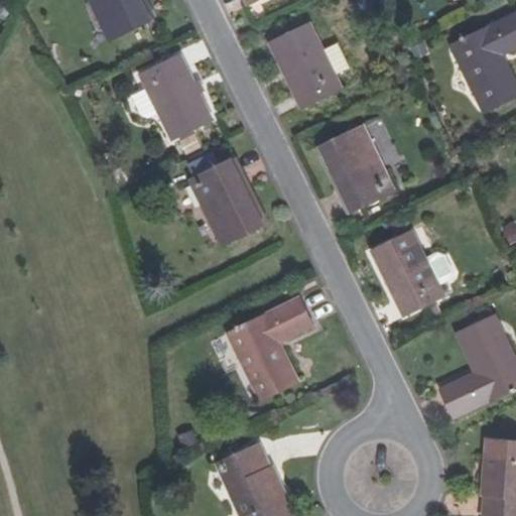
[(88,0),(109,40),(144,22),(131,0),(88,0)]
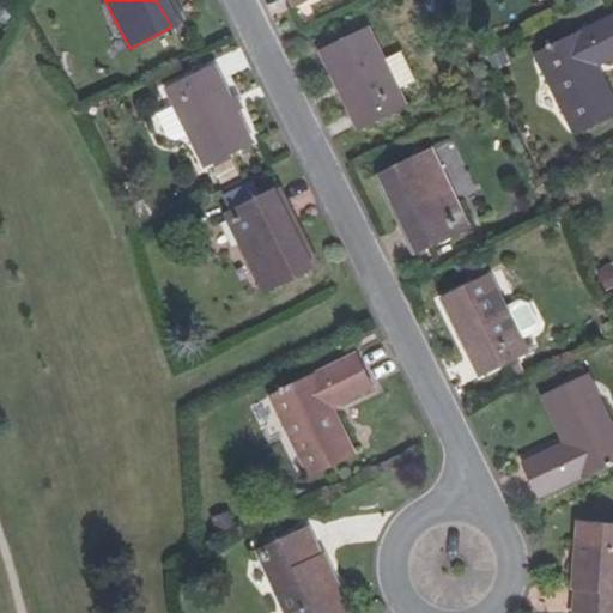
[(165,0),(156,0),(171,26),(177,23),(165,0)]
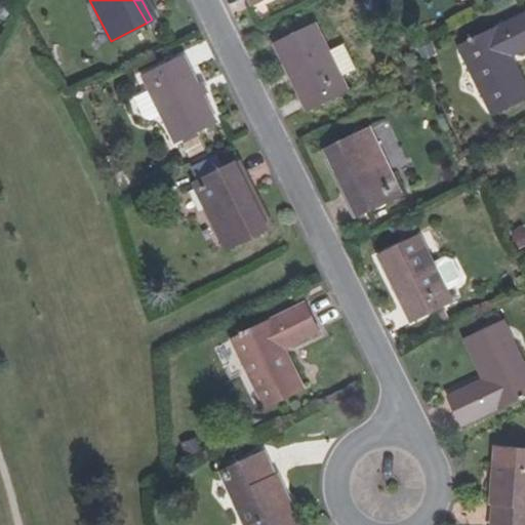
[(524,45),(524,11),(456,45),(490,114),(524,96),(524,88),(509,54),(524,45)]
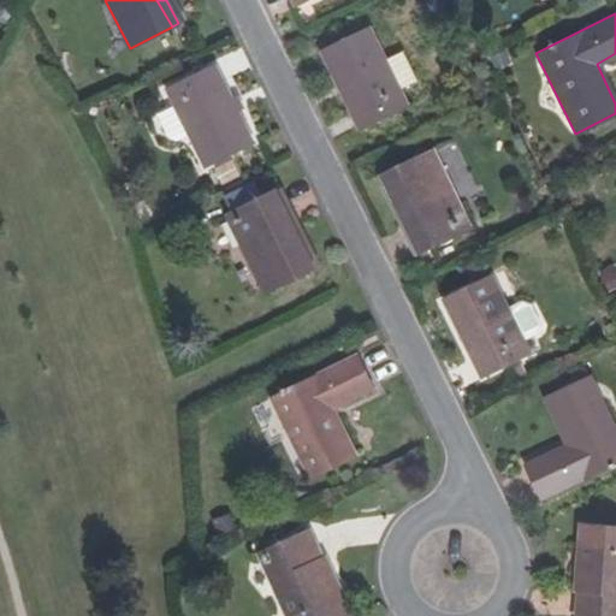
[(321,51),(360,129),(408,105),(369,27),(321,51)]
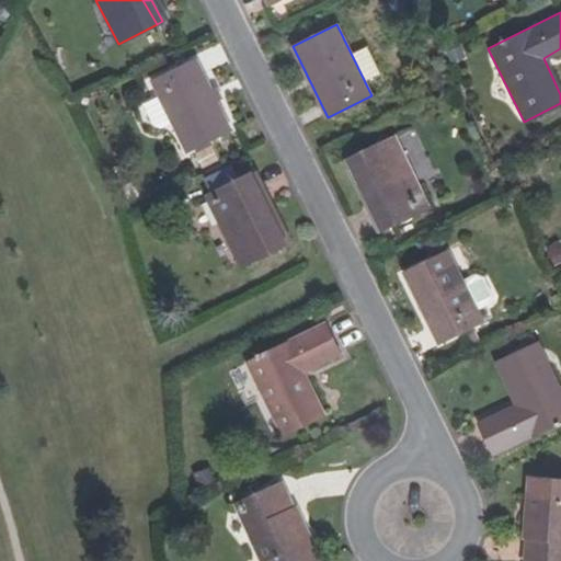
[(358,52),(366,79),(379,76),(371,48),(358,52)]
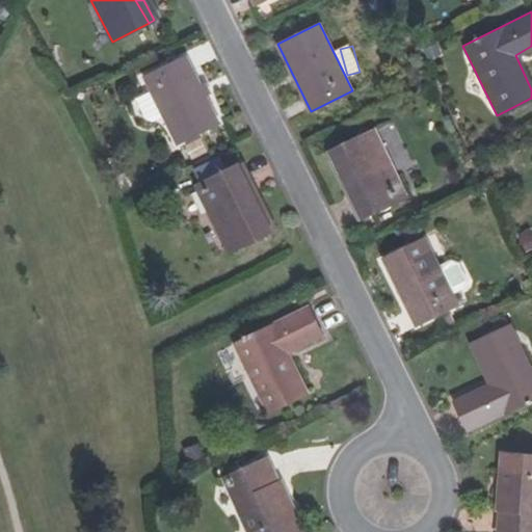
[(218,123),(184,56),(143,76),(178,143),(218,123)]
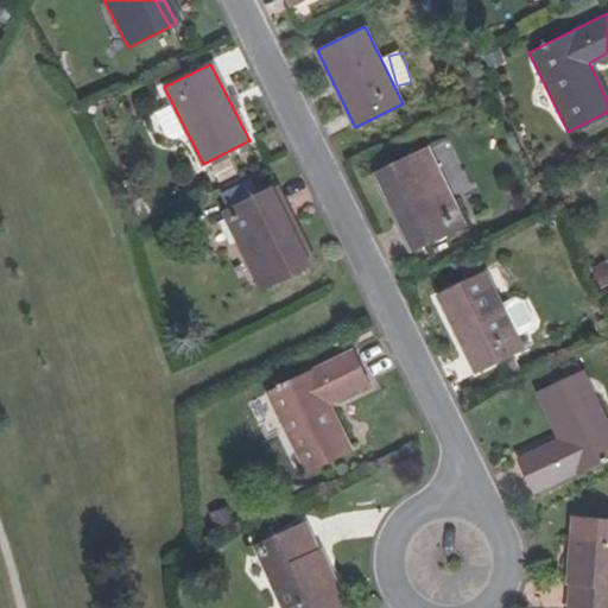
[(425,146),(381,168),(405,215),(399,219),(413,248),(463,222),(425,146)]
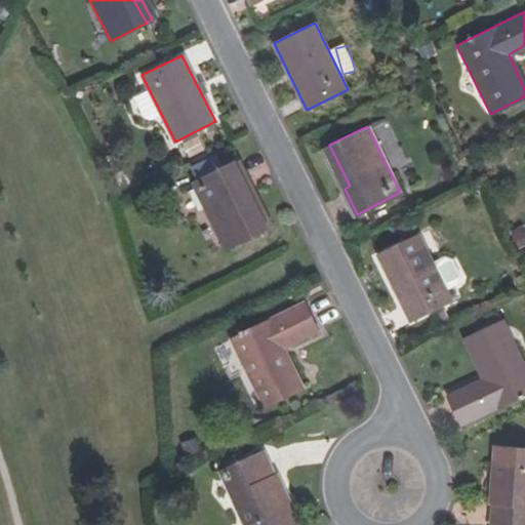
[(323,148),(345,189),(350,186),(329,145),(323,148)]
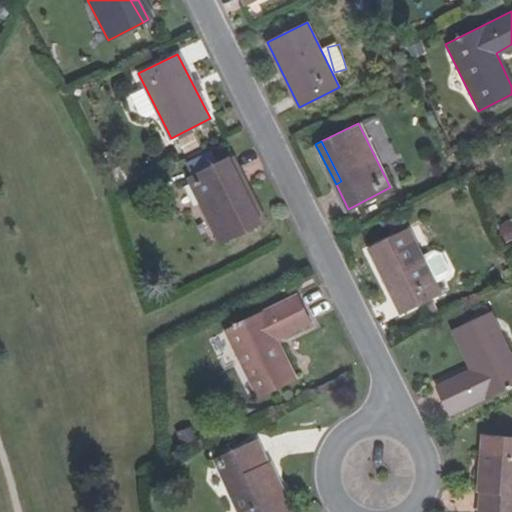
[(228,156),(188,177),(220,240),(256,222),(235,182),(240,179),(228,156)]
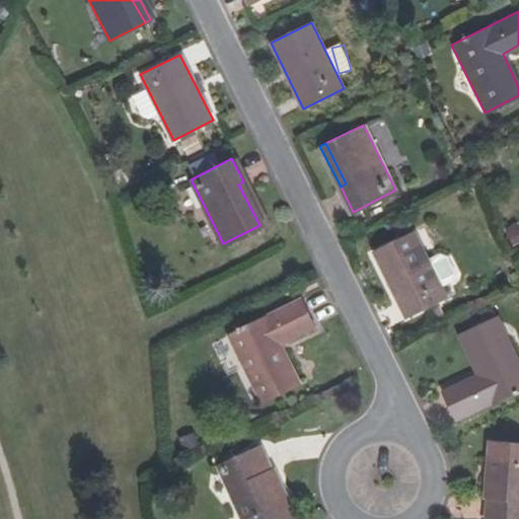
[(243,181),(238,184),(260,225),(264,223),(243,181)]
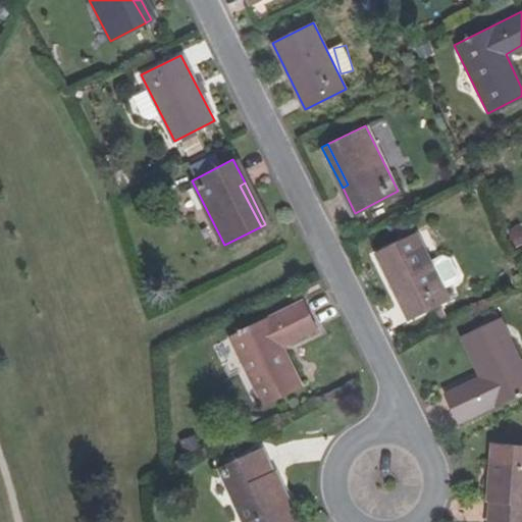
[(430,261),(417,232),(375,253),(408,320),(450,299),(444,288),(430,261)]
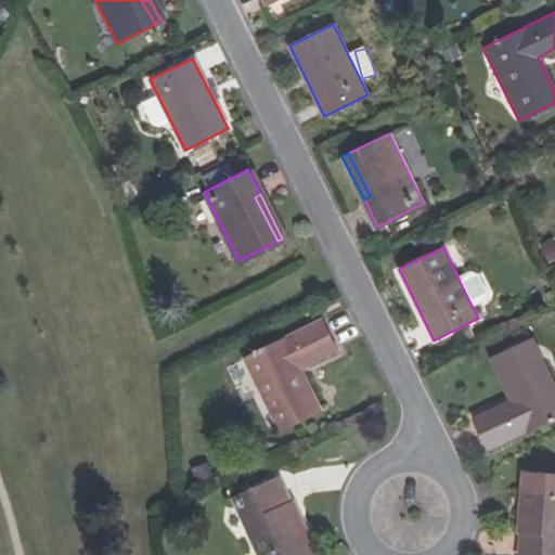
[(457,278),(472,306),(483,299),(487,293),(478,273),(470,271),(457,278)]
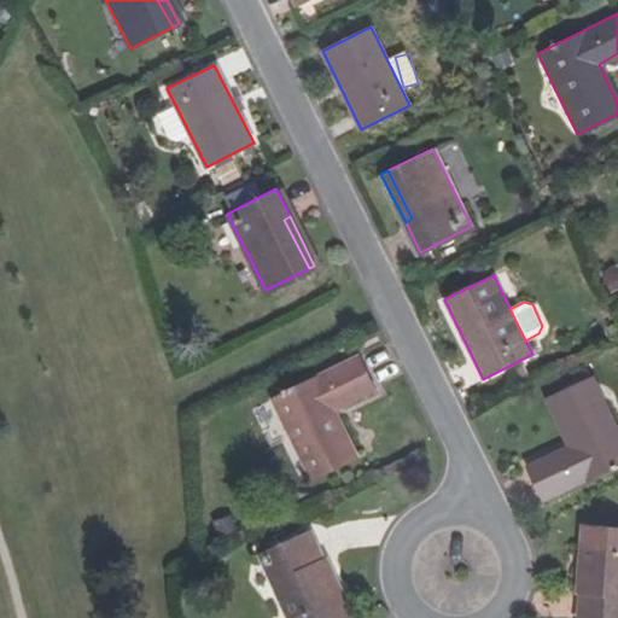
[(374,389),(359,356),(272,398),(313,479),(357,458),(333,409),(374,389)]
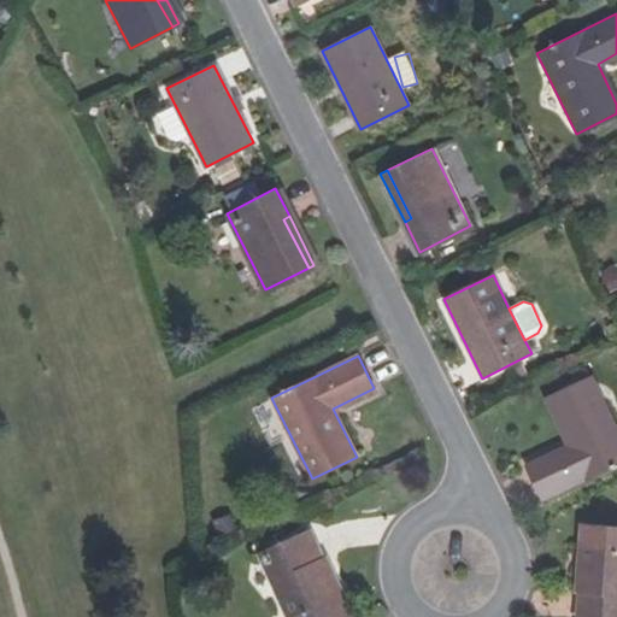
[(542,395),(566,442),(524,464),(542,497),(616,458),(616,430),(588,372),(542,395)]
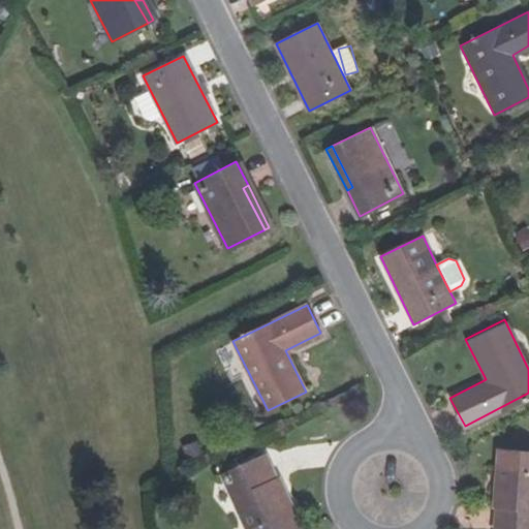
[(528,528),(528,449),(501,448),(495,528),(528,528)]
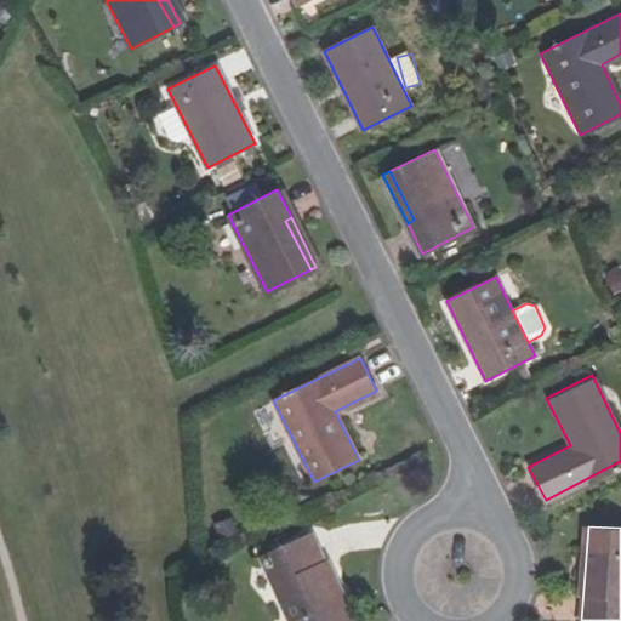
[(355,620),(314,536),(265,562),(294,620),(355,620)]
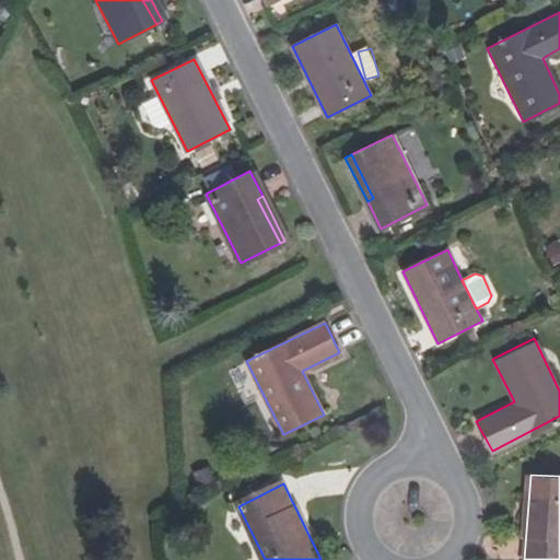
All buildings are outlined.
